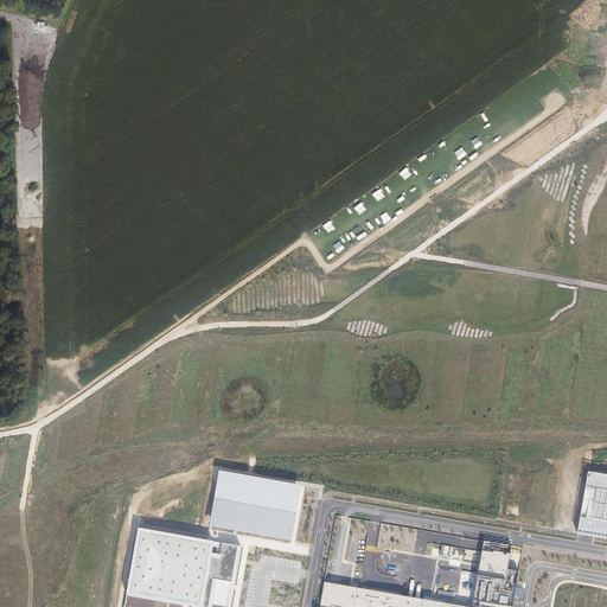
[(219,471),(210,525),(292,541),(301,486),(219,471)]
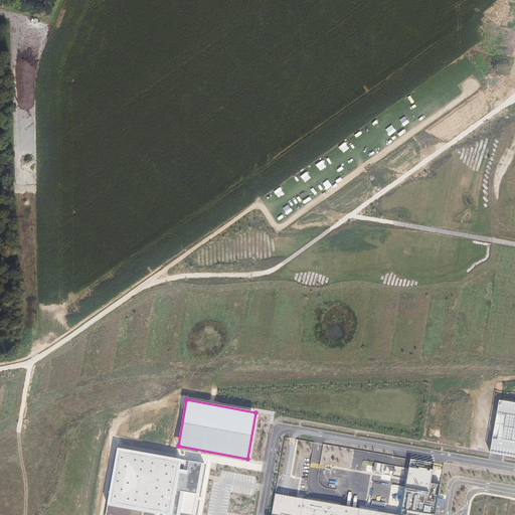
[(514,403),(499,400),(490,454),(497,455),(514,458),(514,403)]
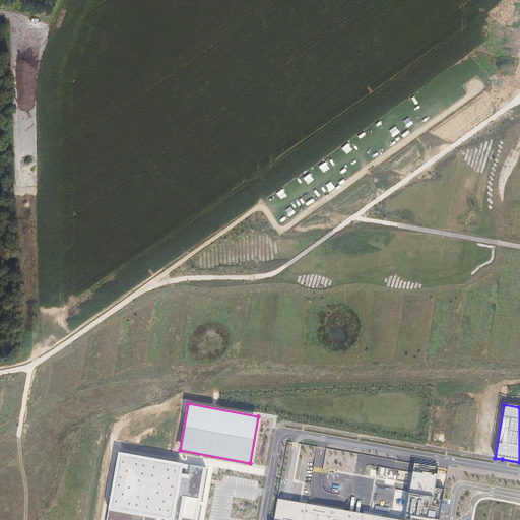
[(197,519),(206,469),(119,453),(106,519),(197,519)]
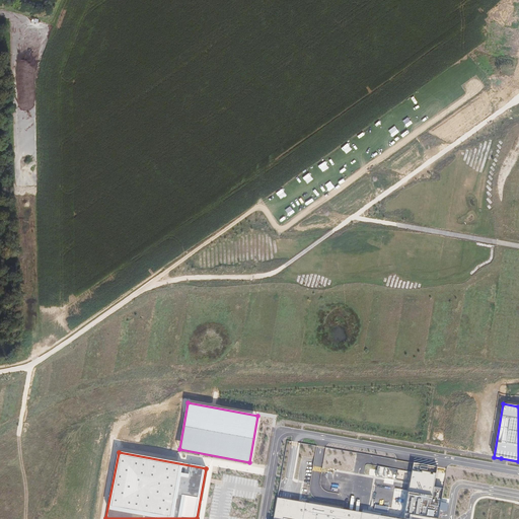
[(437,467),(414,463),(405,513),(438,518),(439,513),(443,488),(439,488),(434,487),(437,467)]
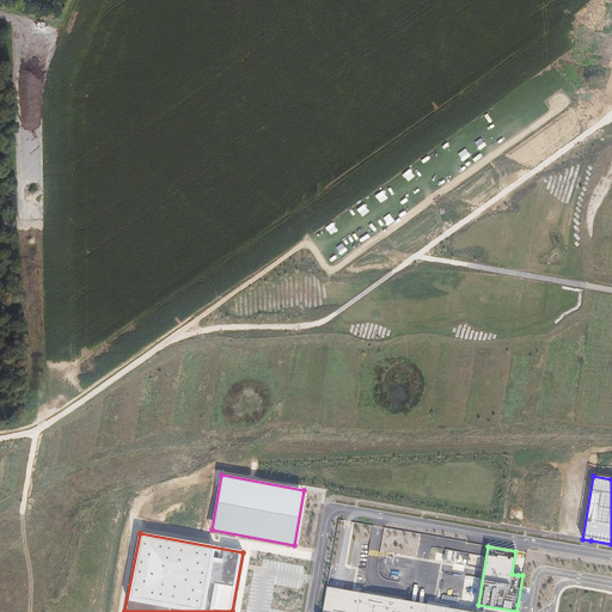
[(330,587),(326,587),(325,593),(324,599),(323,607),(323,611),(322,611),(473,611),(472,611),(467,611),(463,610),(458,610),(453,609),(447,607),(440,606),(435,605),(430,605),(426,604),(420,603),(415,601),(410,601),(402,600),(396,599),(387,598),(384,597),(380,597),(375,595),(369,594),(366,593),(361,593),(356,592),(340,589),(330,587)]
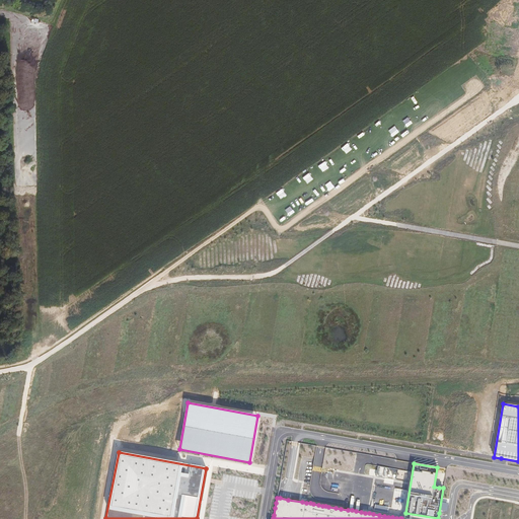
[(389,507),(375,505),(374,510),(388,513),(389,507)]
